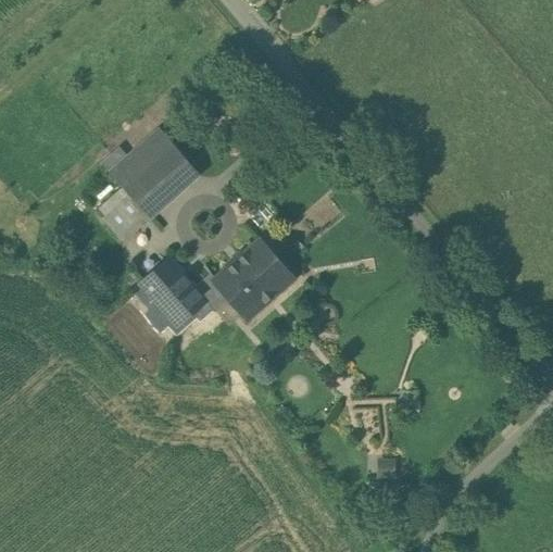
[(159,127),(108,172),(126,191),(153,222),(204,178),(176,147),(159,127)]
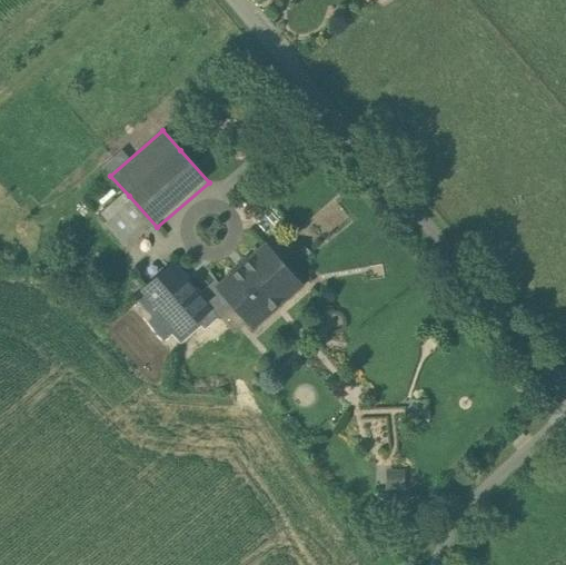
[(194,256),(216,280),(236,305),(256,328),(300,289),(238,217),(194,256)]
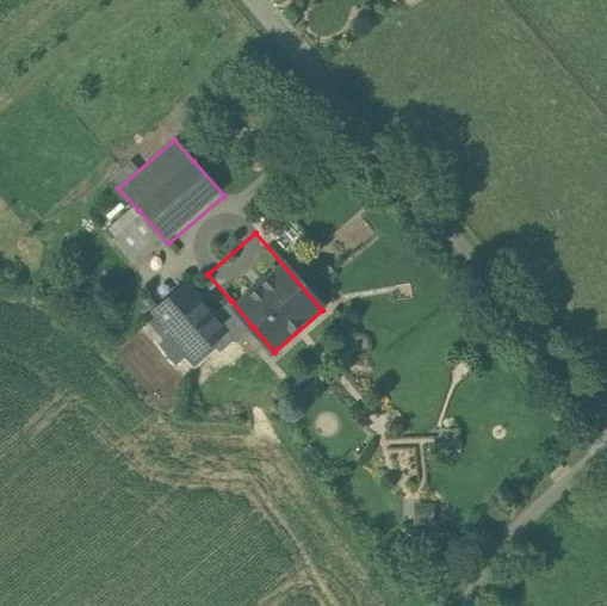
[(215,316),(187,284),(154,314),(194,360),(228,331),(236,341),(253,327),(231,301),(215,316)]
